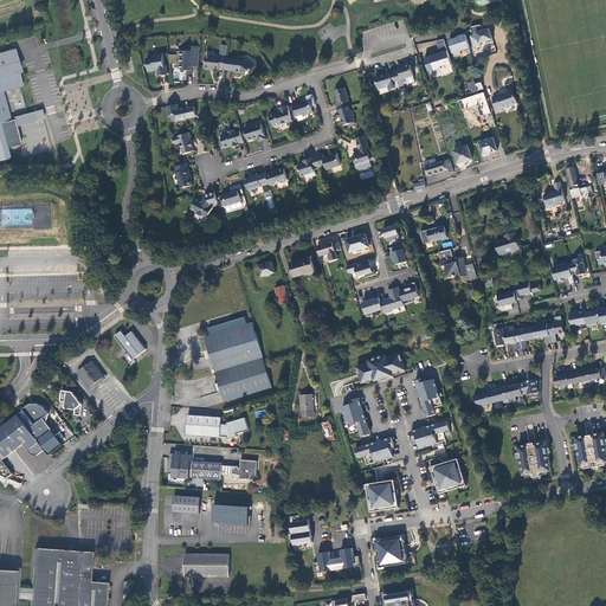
[(472,36),(470,36),(472,46),(492,40),(489,27),(482,30),(481,24),(470,27),(472,36)]
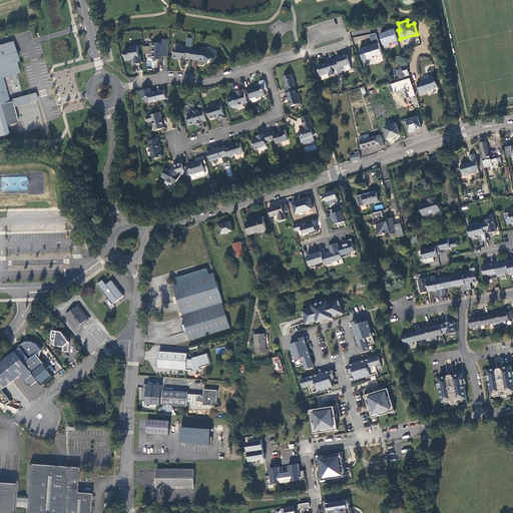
[(394,28),(378,33),(383,48),(390,46),(389,45),(398,42),(394,28)]
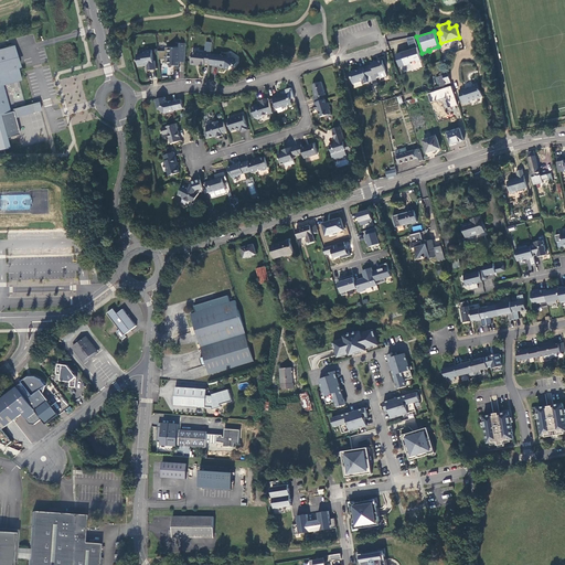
[(415,41),(408,43),(411,52),(413,51),(417,50),(415,41)]
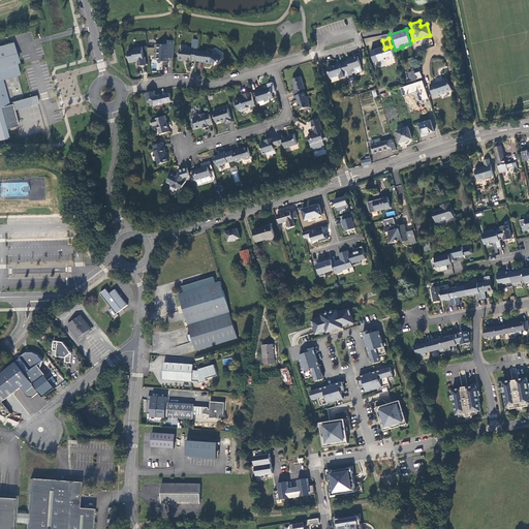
[(10,42),(0,44),(0,138),(4,137),(2,129),(14,126),(10,111),(9,107),(6,109),(5,105),(0,85),(0,74),(12,72),(13,75),(17,75),(13,62),(16,62),(10,42)]
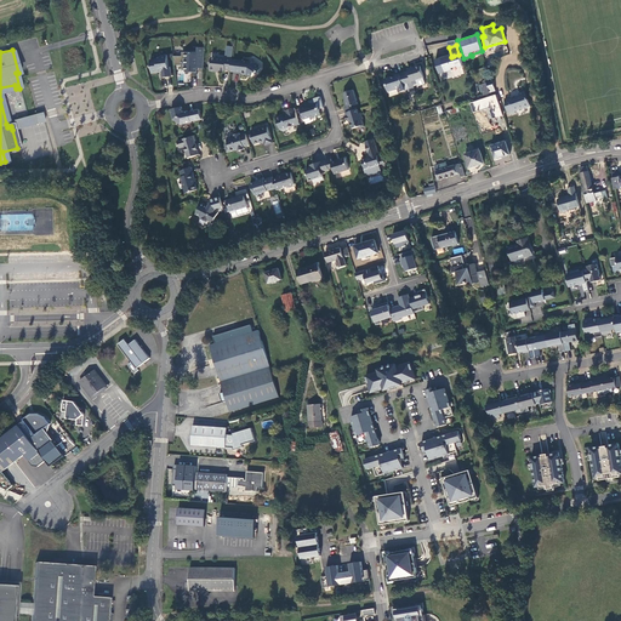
[(198,69),(204,69),(204,58),(198,58),(198,56),(198,53),(187,53),(187,58),(184,60),(184,66),(186,67),(186,72),(194,73),(195,69),(198,69)]
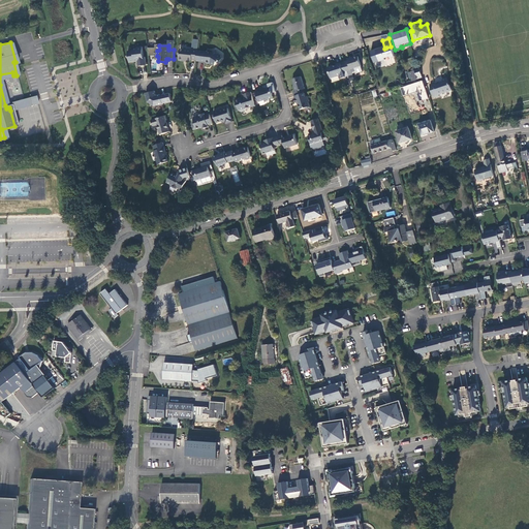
[(382,49),(376,51),(380,63),(385,61),(384,58),(390,56),(391,60),(395,58),(391,47),(386,48),(387,49),(382,51),(382,49)]
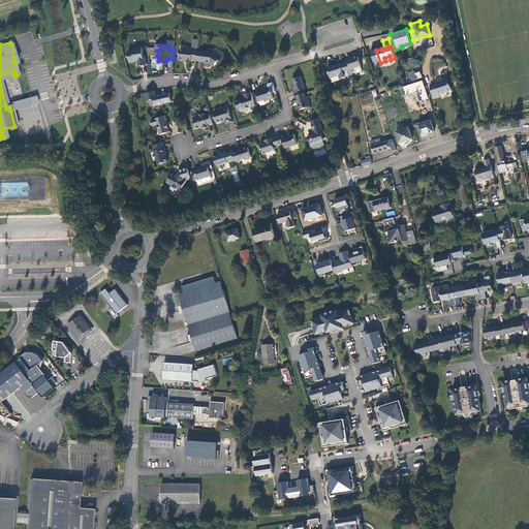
[(143,58),(142,48),(136,49),(136,50),(134,51),(132,52),(128,52),(128,57),(129,63),(135,63),(135,61),(137,61),(137,67),(146,66),(145,58),(143,58)]
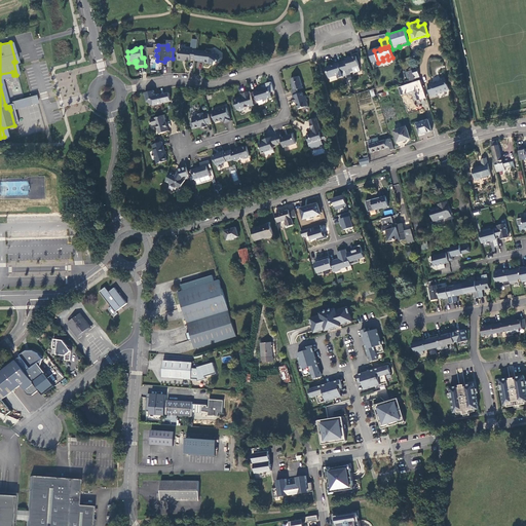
[(191,60),(195,61),(196,50),(187,49),(186,49),(180,49),(178,60),(179,61),(183,62),(183,60),(186,61),(191,61),(191,60)]
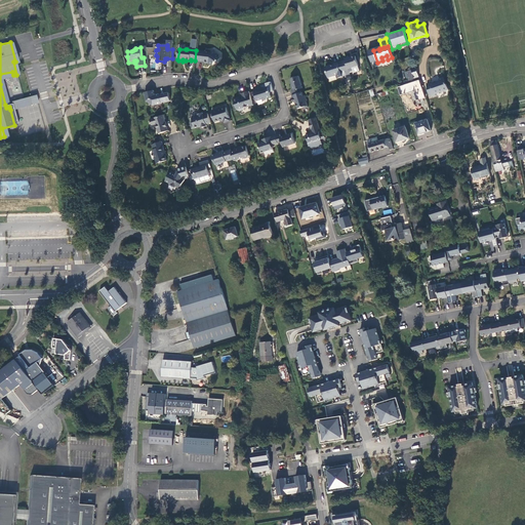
[(206,51),(200,51),(199,62),(204,62),(204,64),(208,64),(208,63),(212,65),(215,62),(217,62),(220,58),(219,56),(217,54),(214,54),(212,52),(206,51)]
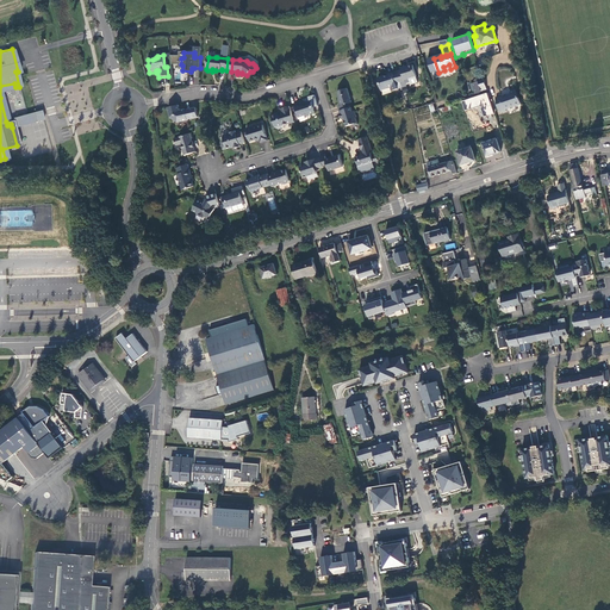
[(402,72),(397,73),(400,83),(405,82),(405,80),(410,79),(410,82),(411,85),(418,82),(417,78),(417,76),(414,67),(406,68),(405,67),(400,69),(402,72)]
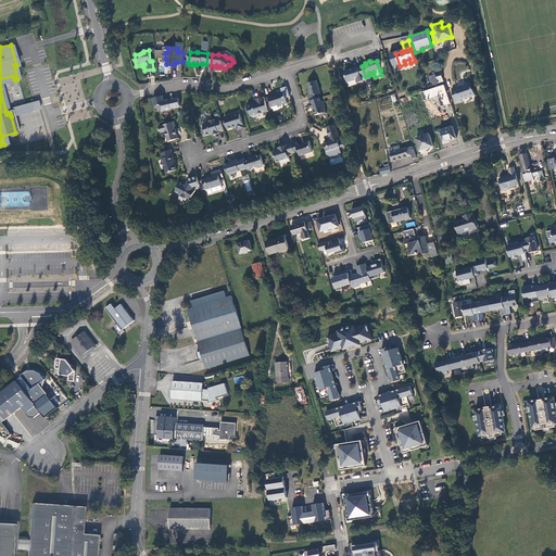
[(362,77),(365,76),(362,66),(354,68),(354,70),(352,71),(351,71),(344,72),(346,77),(345,77),(348,83),(356,80),(357,84),(363,83),(363,81),(362,77)]
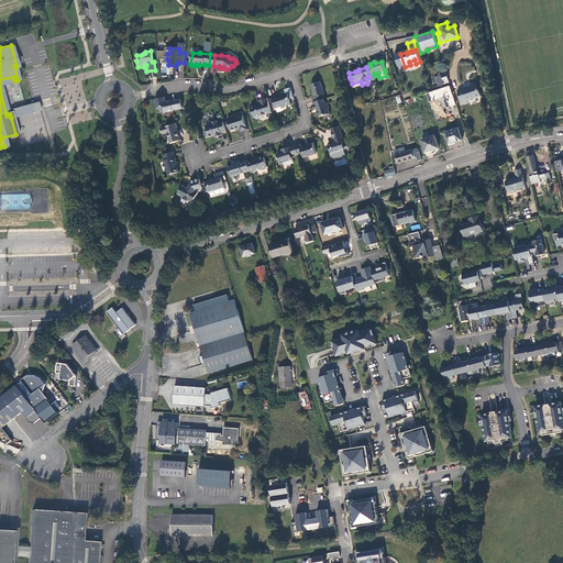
[(446,75),(437,78),(439,87),(450,83),(446,75)]
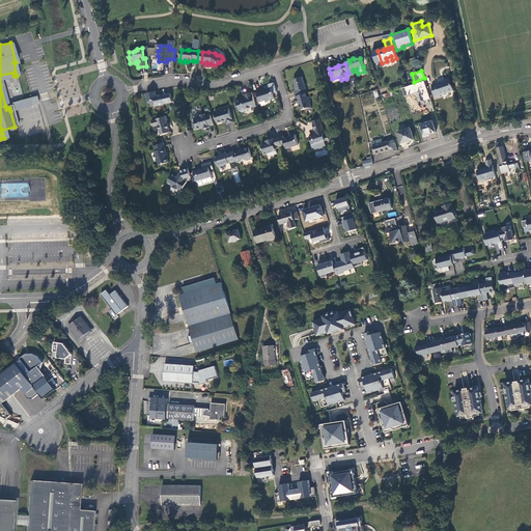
[(295,93),(296,98),(305,94),(304,91),(306,90),(302,78),(294,81),(295,86),(295,87),(296,93),(295,93)]
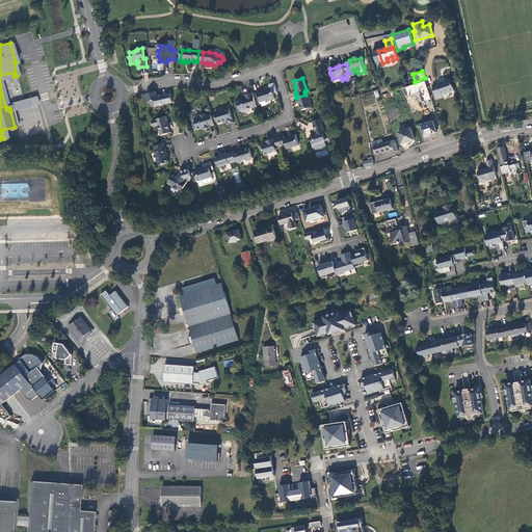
[(454,90),(450,78),(445,79),(446,82),(437,85),(437,83),(433,85),(436,99),(442,97),(441,95),(454,90)]
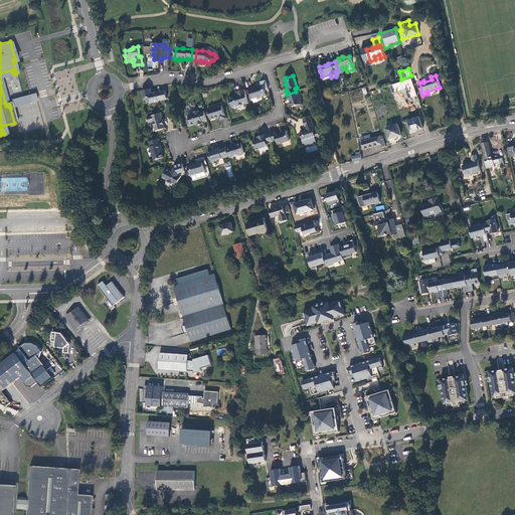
[(402,90),(404,99),(416,96),(411,78),(389,84),(391,93),(402,90)]
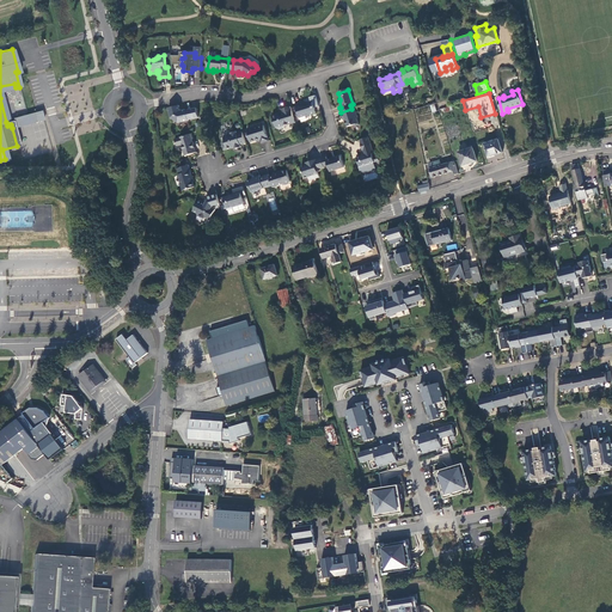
[(313,103),(303,106),(303,104),(297,106),(300,118),(306,117),(308,118),(312,117),(312,116),(316,115),(313,103)]
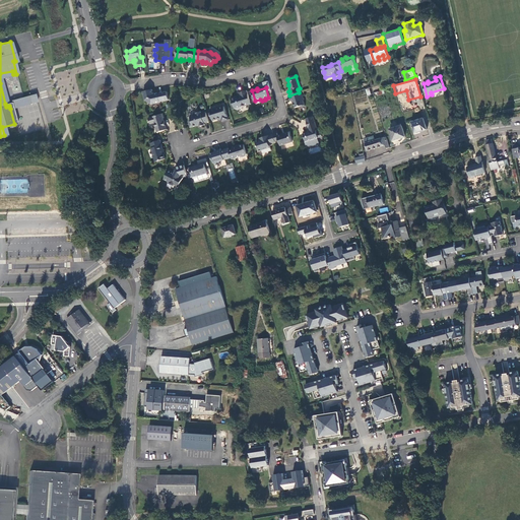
[(152,90),(143,91),(144,100),(151,105),(160,103),(160,102),(169,100),(167,92),(158,93),(157,93),(153,94),(152,90)]
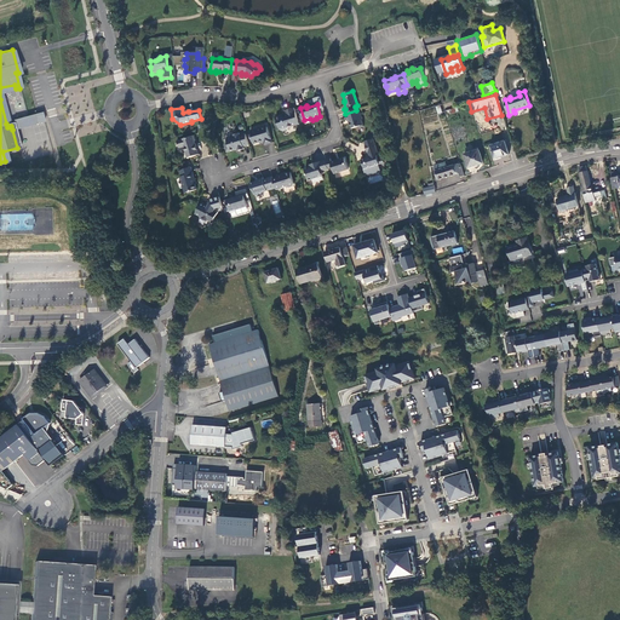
[(288,128),(299,125),(294,109),(286,112),(287,116),(283,118),(282,116),(276,118),(277,121),(276,125),(277,128),(283,132),(287,131),(288,128)]
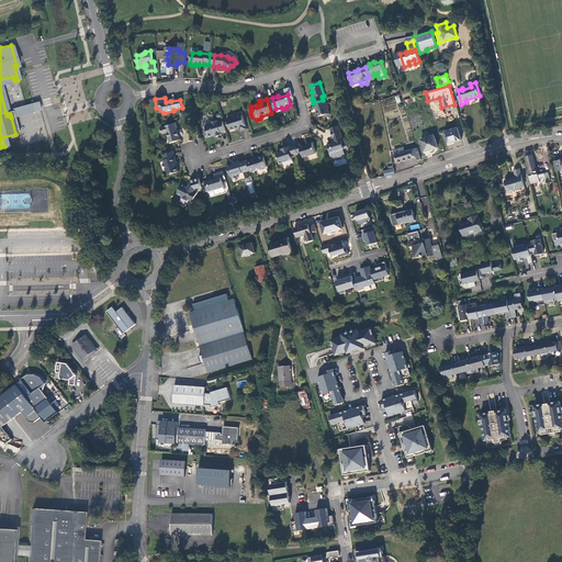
[(325,103),(324,100),(323,100),(313,103),(314,109),(316,108),(318,117),(323,116),(325,117),(329,116),(327,110),(328,109),(327,103),(325,103)]
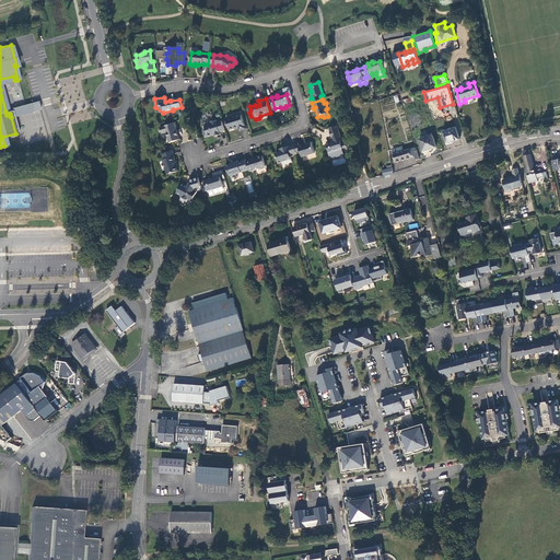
[(36,107),(35,102),(21,105),(22,107),(16,108),(15,106),(9,108),(9,111),(6,112),(7,115),(10,114),(11,117),(30,112),(28,108),(36,107)]
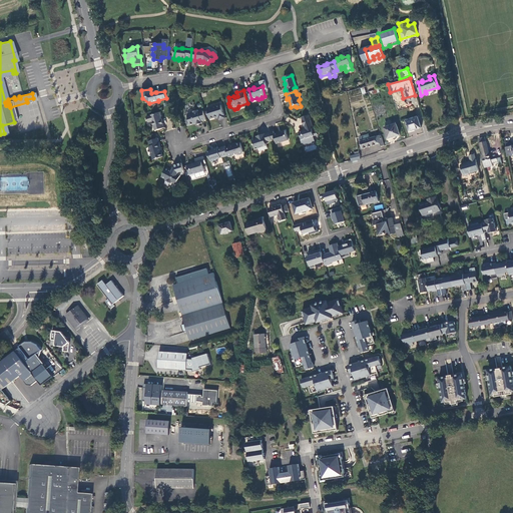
[(225,119),(221,106),(206,110),(210,119),(217,117),(219,120),(225,119)]
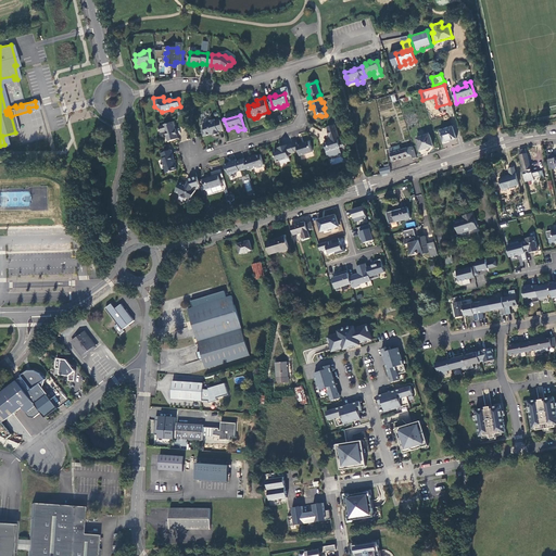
[(219,133),(224,131),(220,121),(216,122),(215,119),(210,122),(210,124),(204,126),(205,129),(202,130),(204,137),(214,135),(214,136),(219,135),(219,133)]
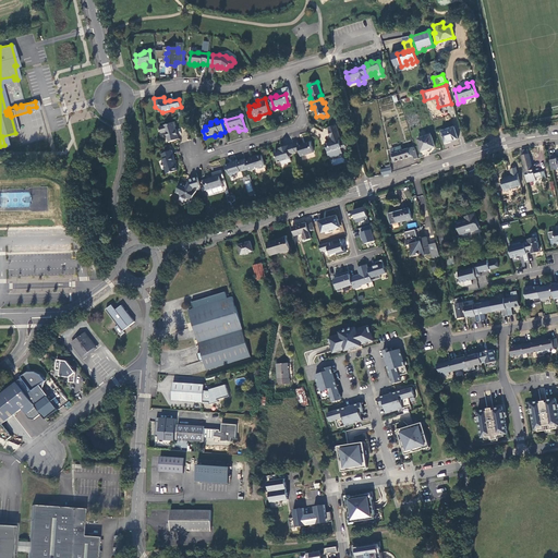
[(174,122),(160,128),(161,134),(166,133),(167,134),(168,135),(167,135),(168,138),(167,138),(168,143),(179,140),(178,135),(177,135),(176,132),(177,132),(176,128),(177,128),(174,122)]
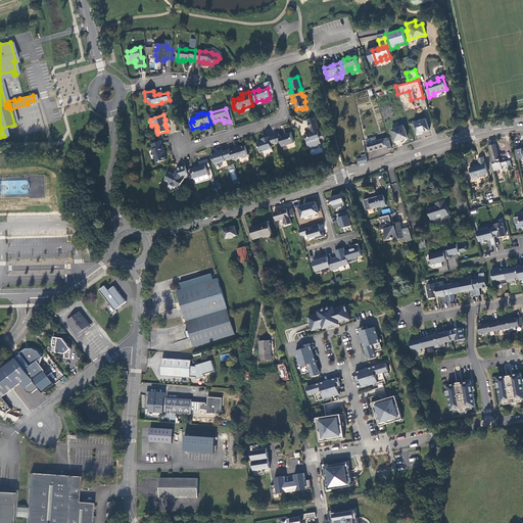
[(426,121),(415,124),(418,135),(429,131),(426,121)]
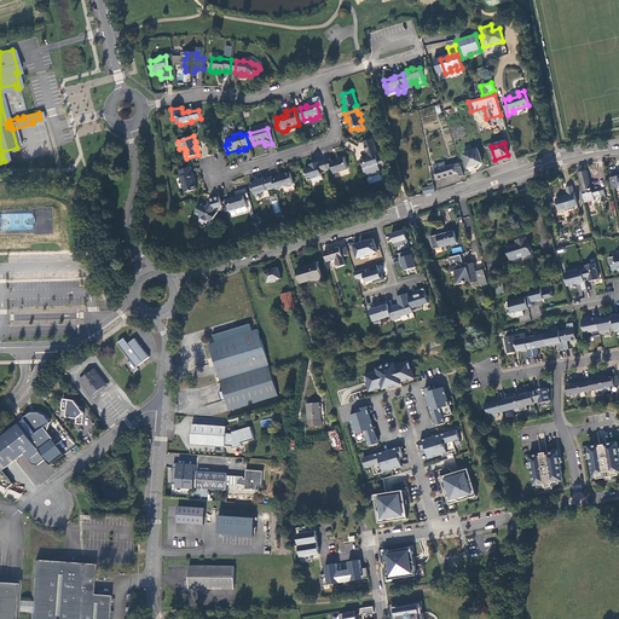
[(375,146),(366,150),(369,155),(366,158),(360,160),(362,165),(366,171),(374,169),(372,167),(379,165),(376,156),(379,155),(375,146)]
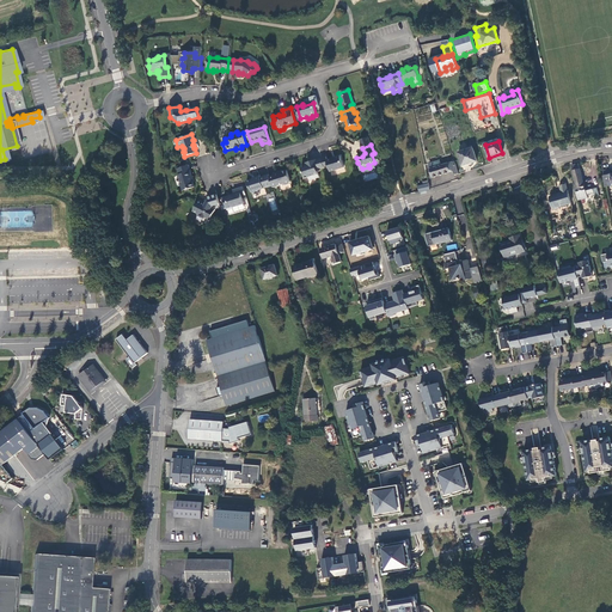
[(472,150),(459,153),(463,166),(477,161),(472,150)]
